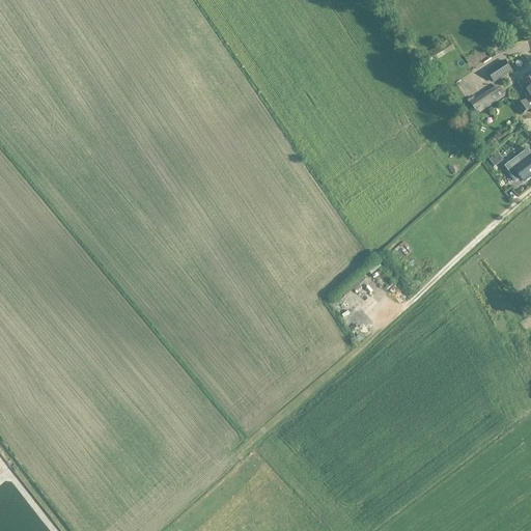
[(510,72),(504,61),(486,73),(493,83),(510,72)]
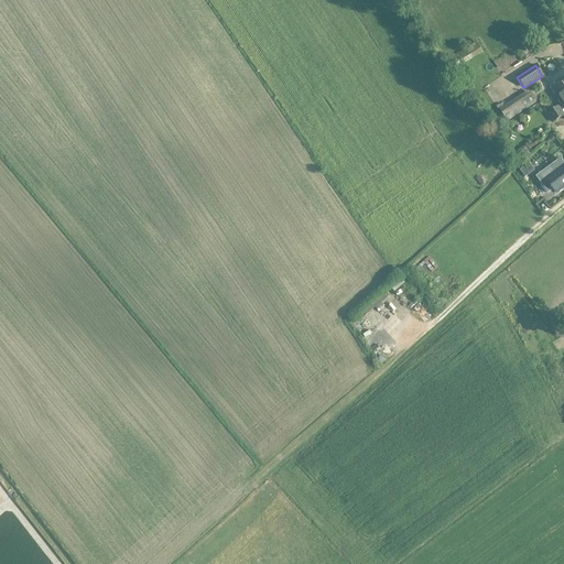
[(487,78),(497,96),(507,89),(505,84),(507,83),(500,71),(487,78)]
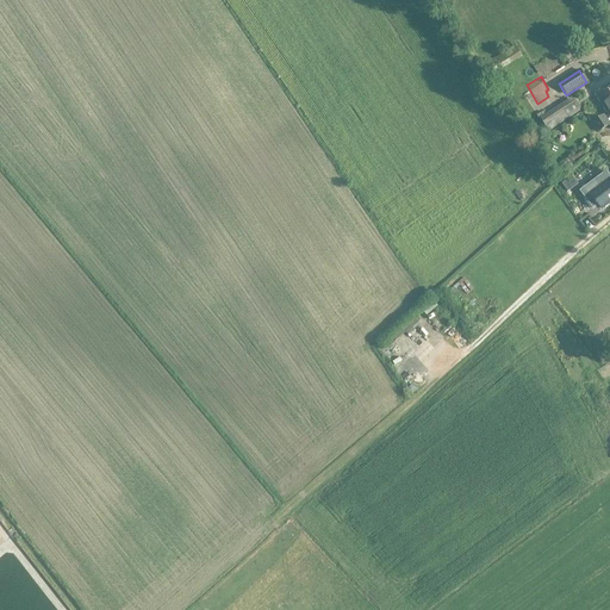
[(609,83),(595,94),(607,113),(592,123),(599,132),(609,126),(609,83)]
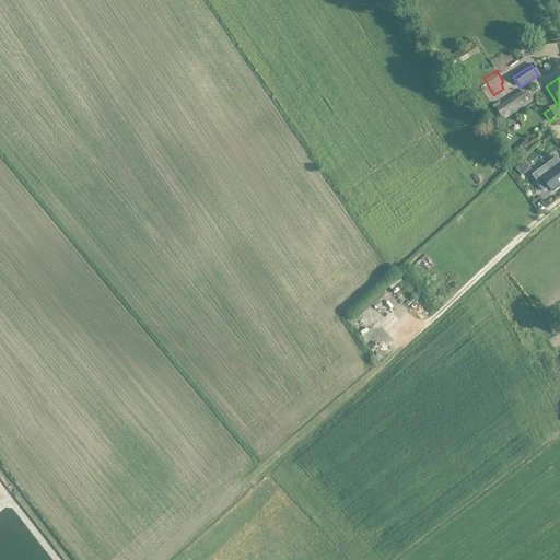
[(504,121),(533,103),(525,91),(497,109),(504,121)]
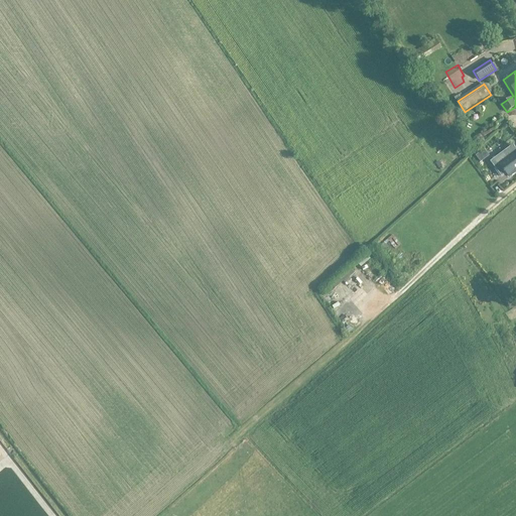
[(491,148),(504,140),(501,136),(488,144),(491,148)]
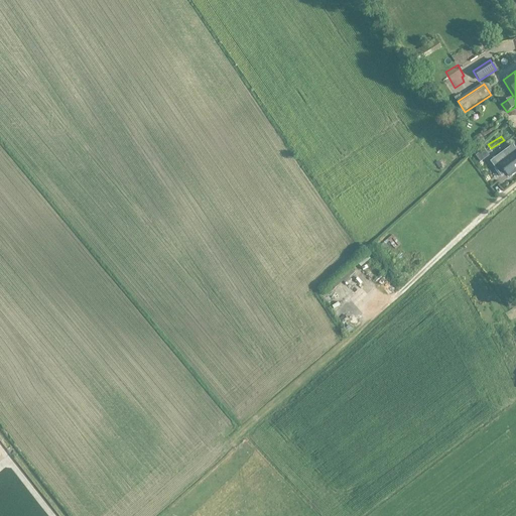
[(515,148),(513,144),(490,161),(501,176),(506,173),(509,176),(515,171),(515,161),(514,159),(515,157),(515,148)]
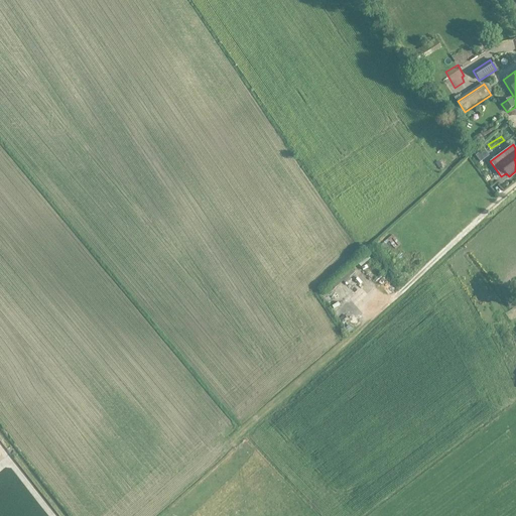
[(459,159),(449,166),(454,170),(463,163),(459,159)]
